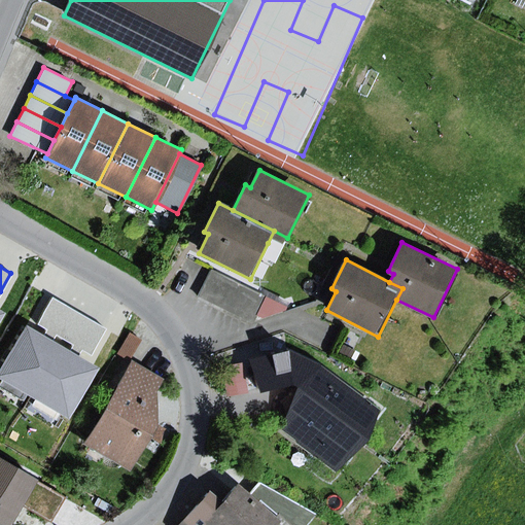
[(224,275),(210,268),(197,295),(211,303),(224,275)]
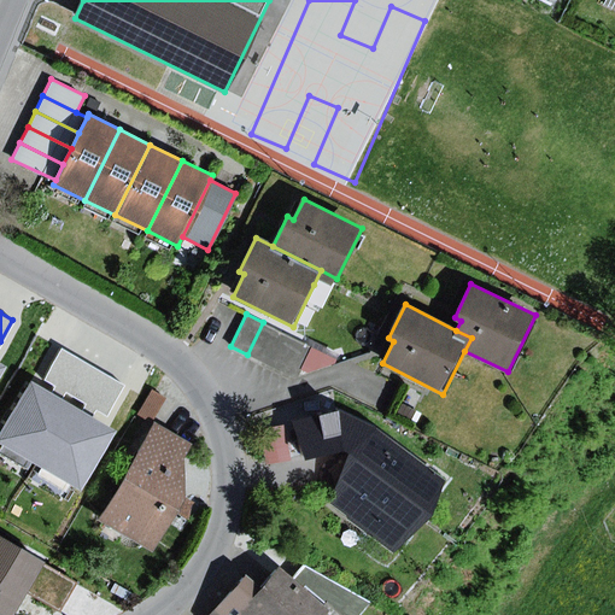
[(267,363),(282,332),(263,322),(247,355),(267,363)]
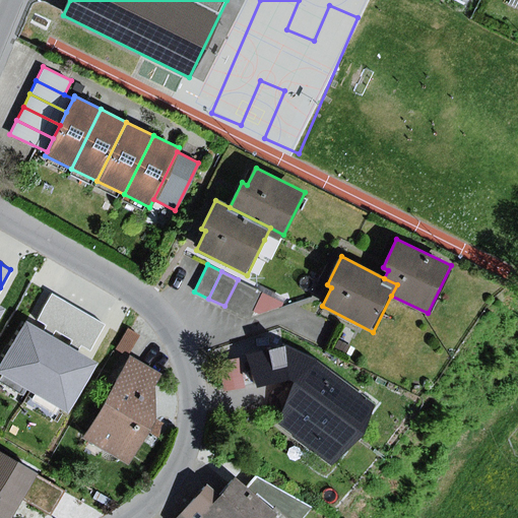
[(251,313),(262,290),(238,279),(224,306),(248,318),(251,313)]
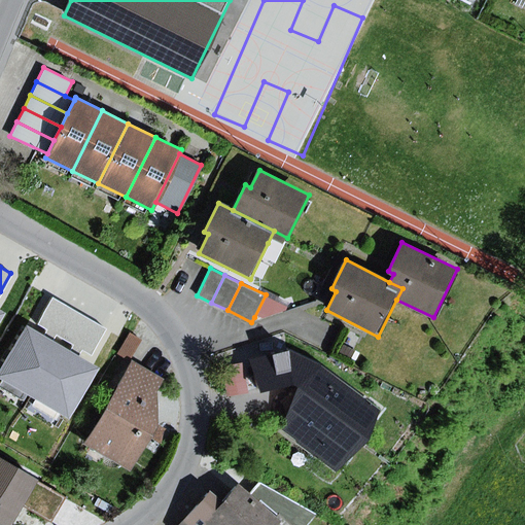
[(266,294),(254,317),(261,318),(286,309),(287,306),(266,294)]
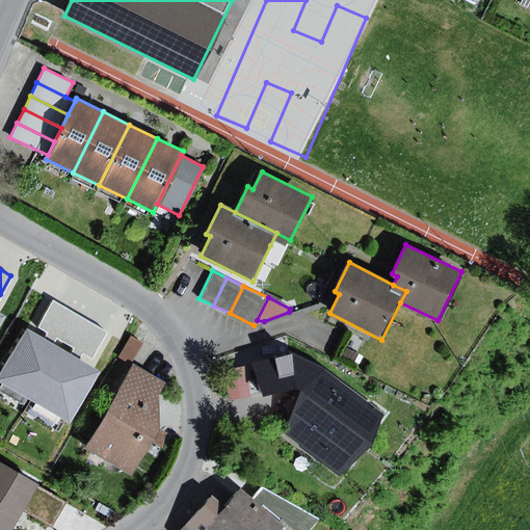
[(51,299),(36,326),(65,342),(80,316),(51,299)]
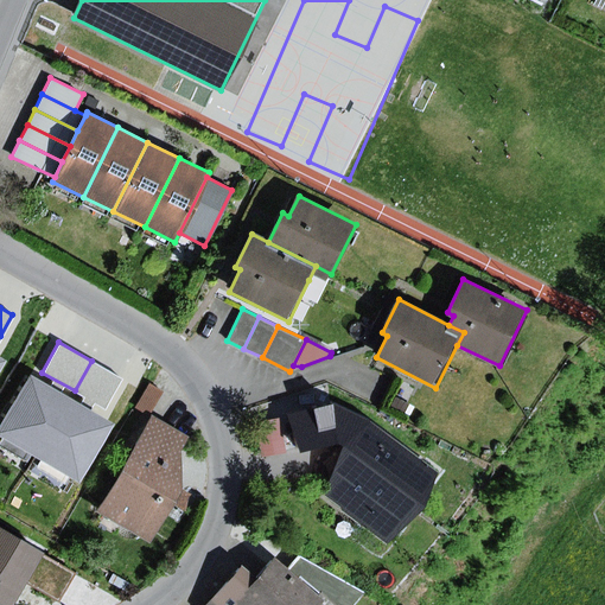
[(121,377),(91,361),(75,390),(104,407),(121,377)]
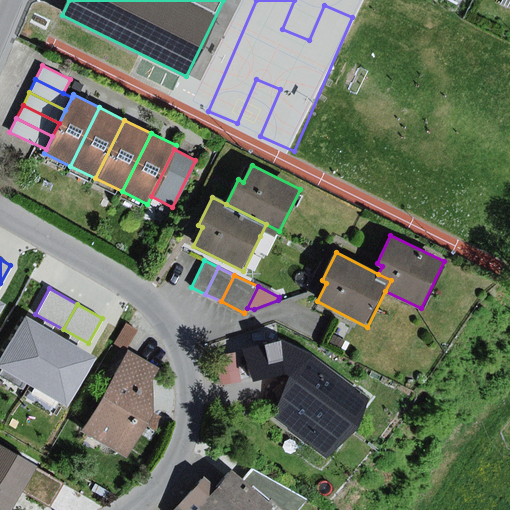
[(0,366),(30,384),(59,334),(27,315),(0,362),(0,366)]
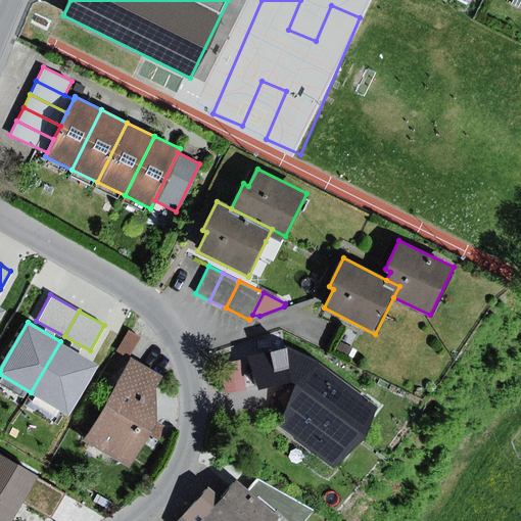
[(127,328),(114,348),(127,356),(139,335),(127,328)]
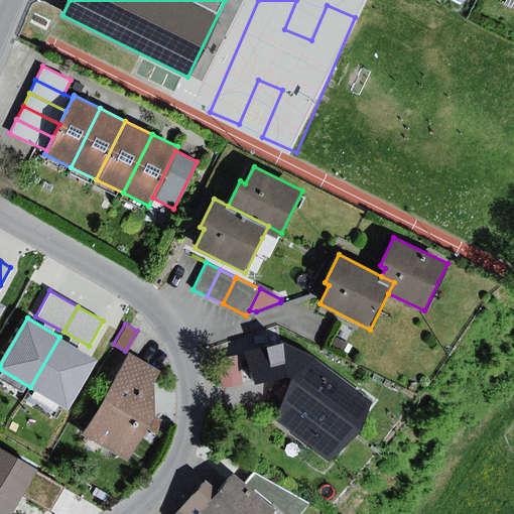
[(327,362),(279,336),(236,347),(247,388),(284,379),(271,422),(334,467),(364,422),(361,420),(368,410),(363,407),(373,395),(327,362)]
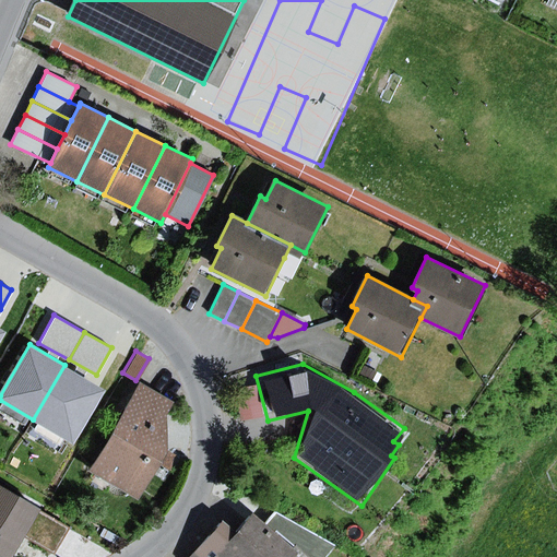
[(106,389),(64,365),(33,419),(74,443),(106,389)]
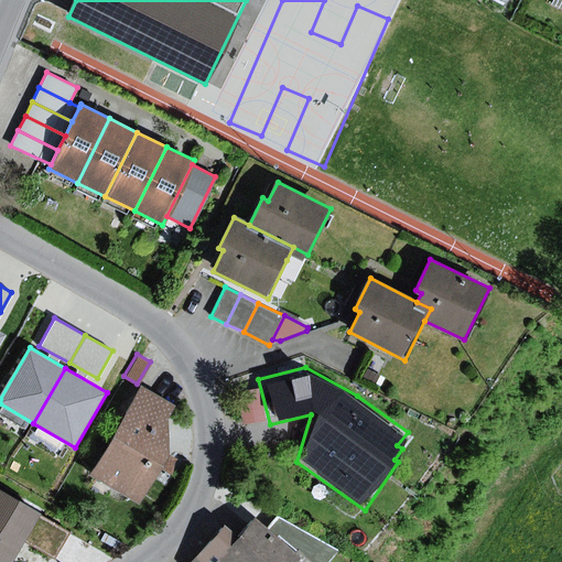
[(255,384),(234,388),(240,418),(261,413),(255,384)]
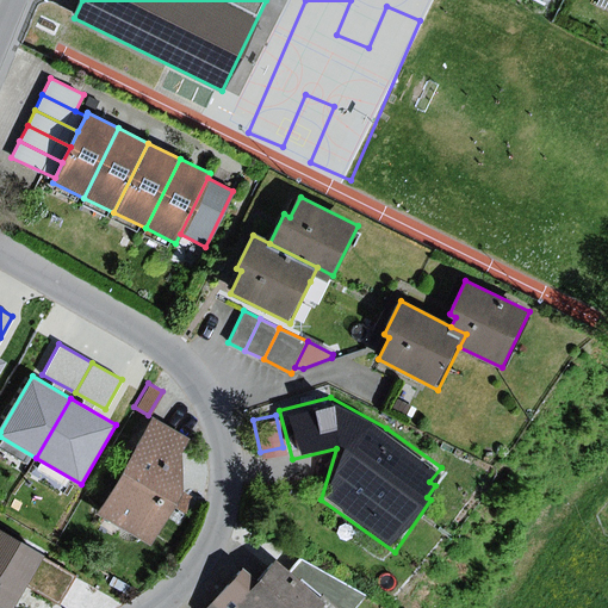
[(188,440),(152,419),(98,514),(152,546),(184,492),(182,453),(188,440)]
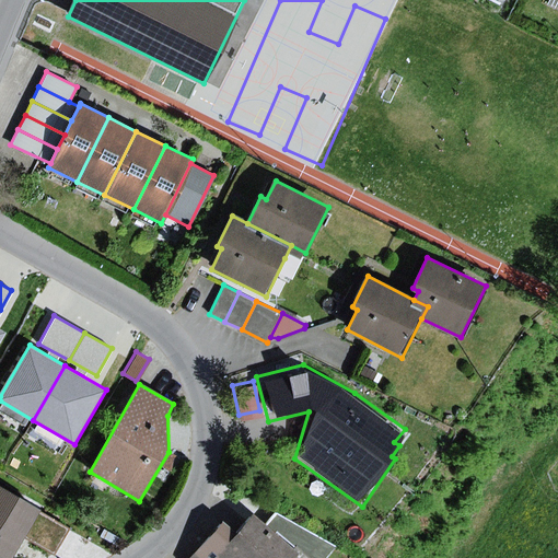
[(42,507),(0,481),(0,555),(4,557),(12,557),(24,536),(39,511),(42,507)]
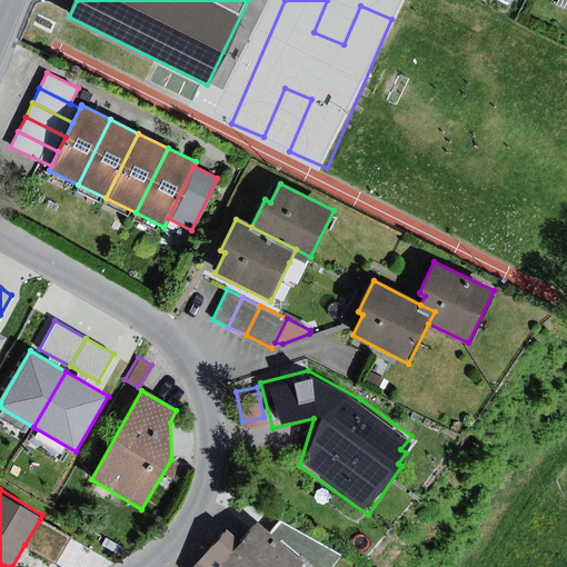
[(69,536),(40,519),(25,545),(55,561),(69,536)]
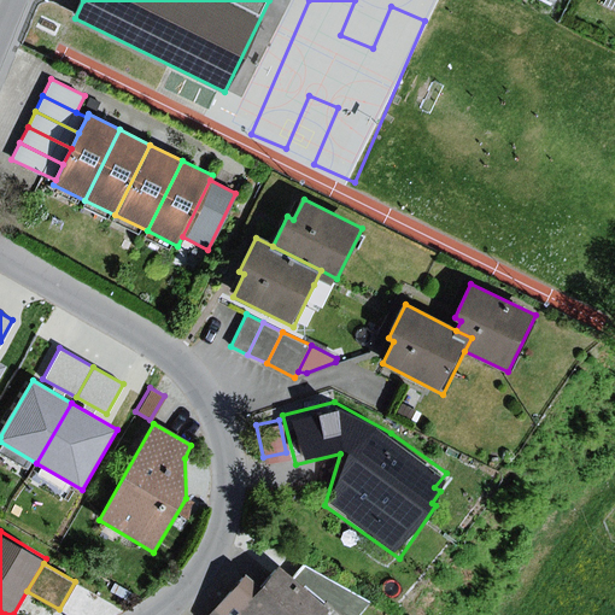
[(304,564),(292,577),(323,604),(326,601),(343,614),(356,614),(369,602),(304,564)]
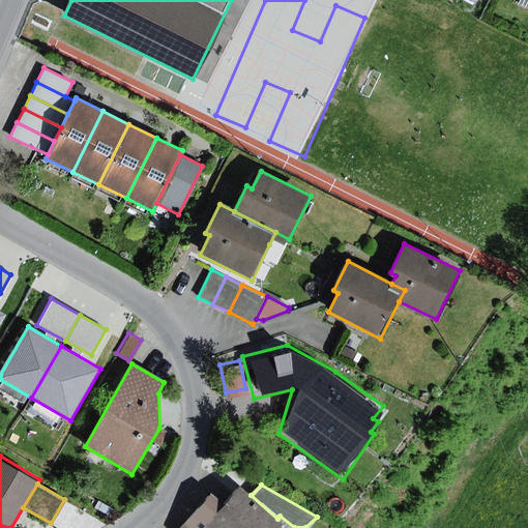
[(224,504),(210,493),(177,527),(294,527),(280,516),(277,519),(251,495),(240,486),(224,504)]
